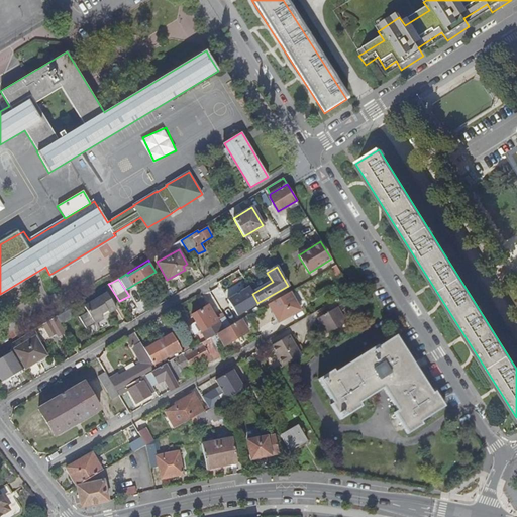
[(289,292),(268,304),(279,322),(299,310),(289,292)]
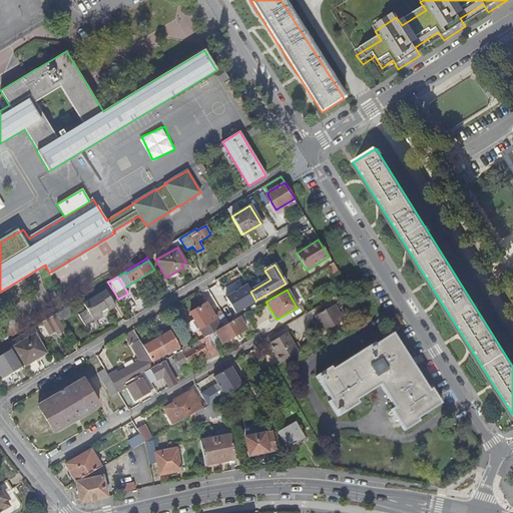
[(105,292),(82,305),(93,322),(101,317),(99,313),(106,309),(107,312),(115,307),(105,292)]
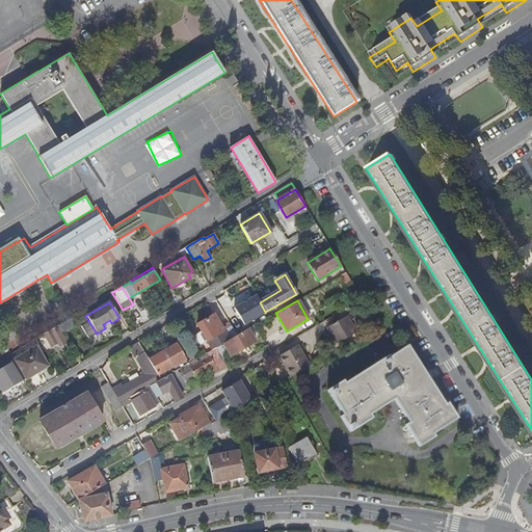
[(259,302),(244,311),(249,321),(264,313),(259,302)]
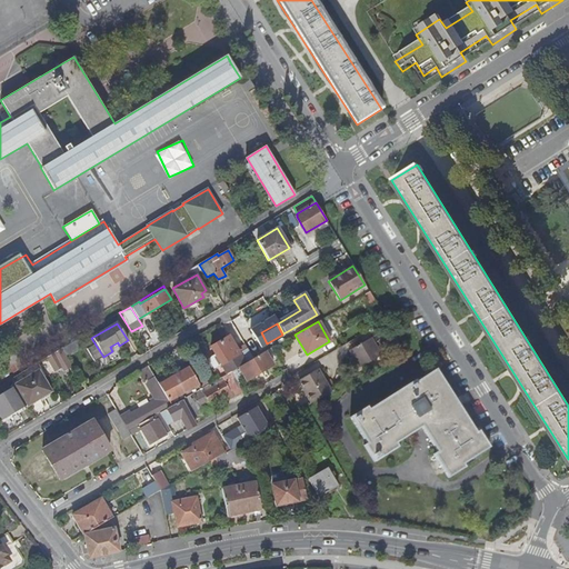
[(222,367),(227,375),(231,372),(239,368),(252,359),(245,347),(238,351),(240,353),(239,353),(229,337),(211,348),(215,355),(207,359),(213,370),(221,366),(226,362),(227,365),(222,367)]
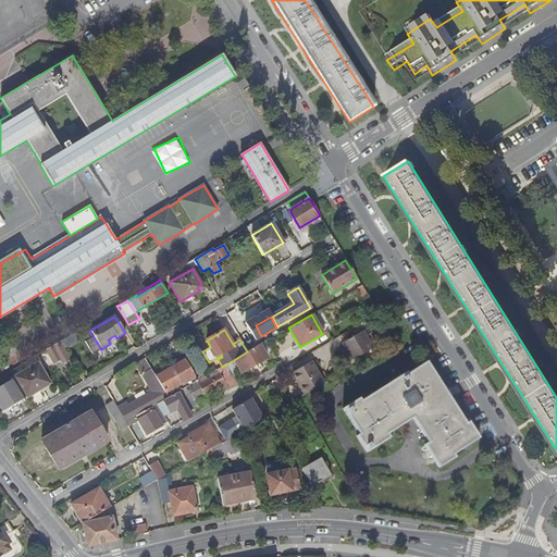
[(342,344),(351,361),(373,349),(363,331),(342,344)]
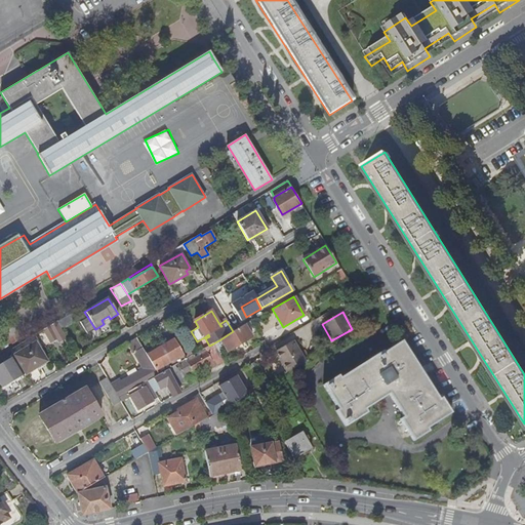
[(61,318),(63,326),(75,322),(73,315),(61,318)]
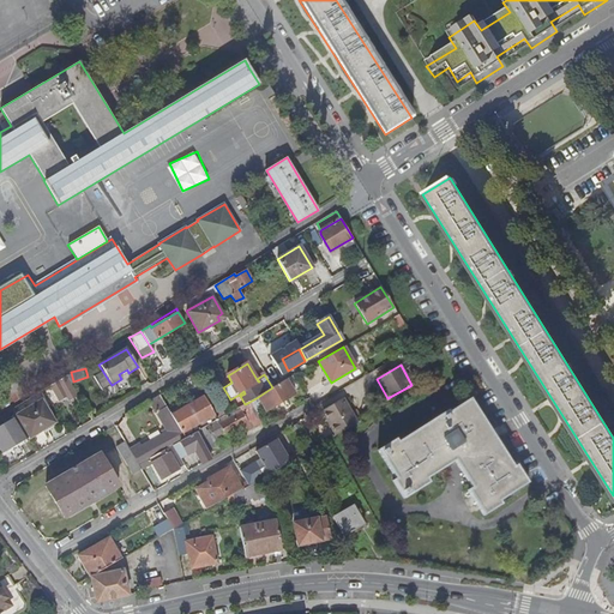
[(66,375),(50,385),(60,401),(66,396),(68,401),(77,395),(66,375)]
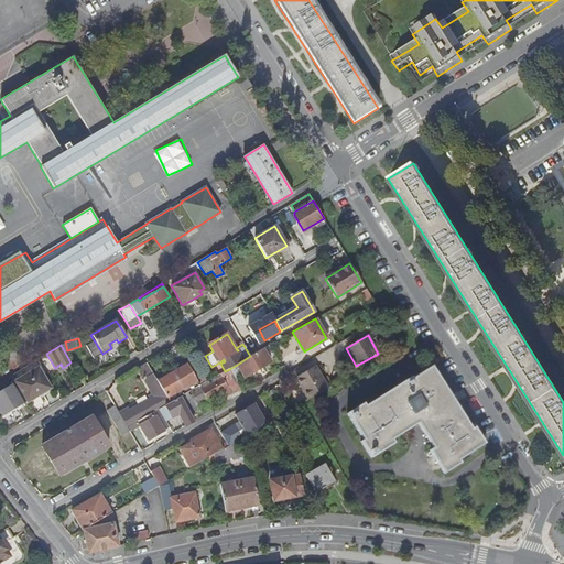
[(250,356),(237,365),(245,378),(271,362),(263,349),(250,356)]
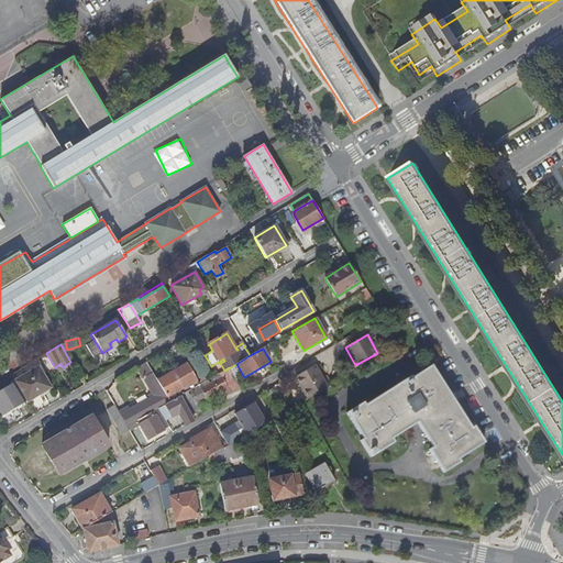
[(147,365),(145,362),(136,367),(152,393),(153,395),(148,397),(129,409),(128,407),(119,412),(128,427),(138,421),(140,420),(140,419),(139,417),(168,400),(166,398),(157,382),(148,366),(147,365)]
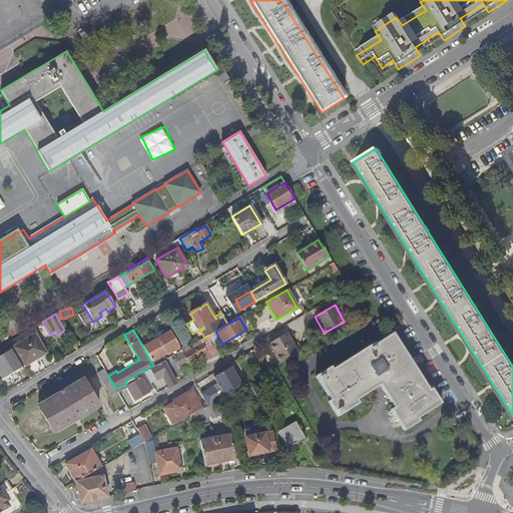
[(157,340),(143,348),(151,363),(165,355),(167,359),(181,351),(170,333),(162,337),(164,340),(158,343),(157,340)]
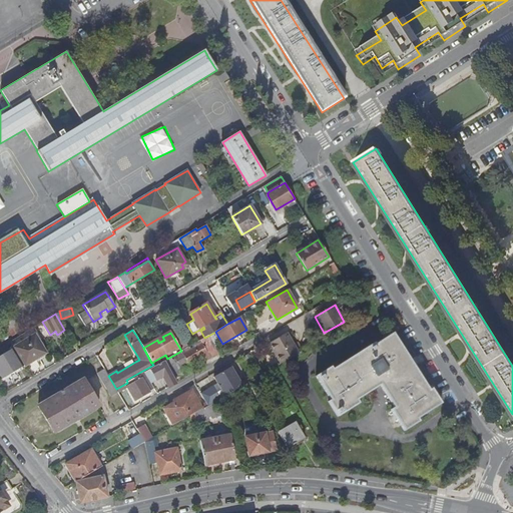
[(270,345),(281,365),(299,354),(287,333),(281,337),(282,339),(270,345)]
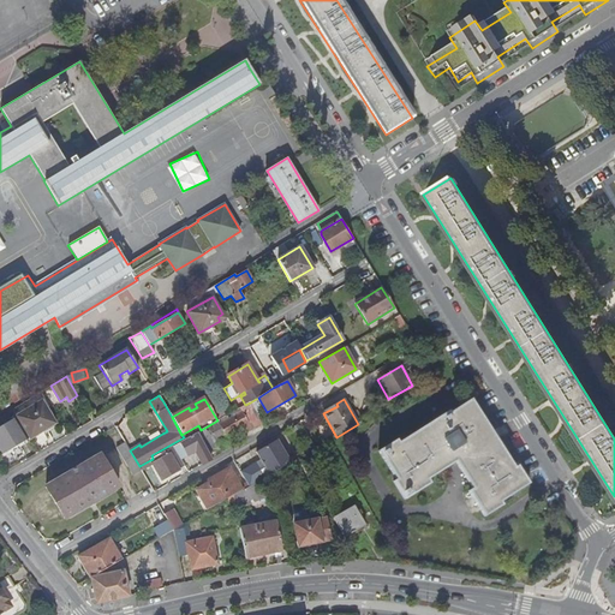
[(42,401),(0,425),(0,453),(1,454),(12,448),(11,446),(16,442),(17,445),(54,423),(42,401)]
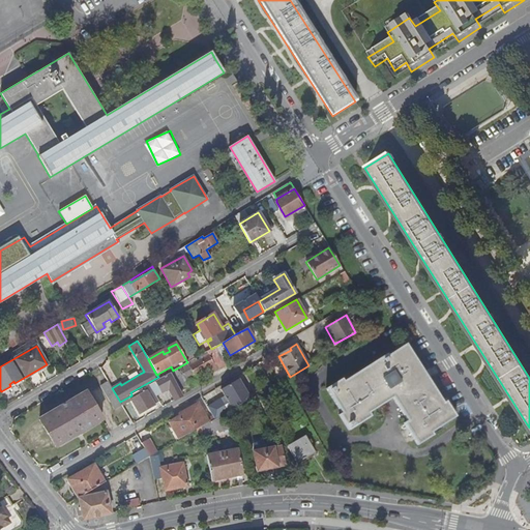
[(387,356),(343,383),(342,380),(326,389),(342,414),(340,416),(349,431),(370,417),(367,414),(393,399),(408,422),(404,425),(417,447),(432,438),(431,435),(454,419),(445,404),(443,406),(406,346),(388,357),(387,356)]
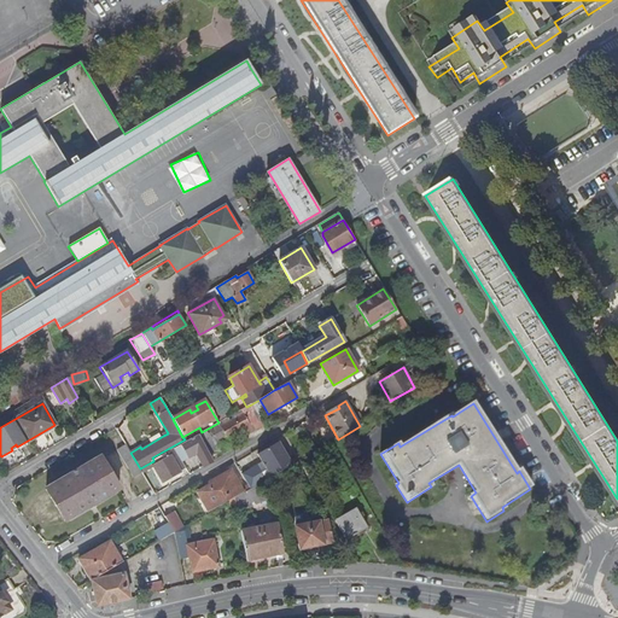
[(246,407),(240,410),(243,414),(249,425),(235,433),(238,438),(263,424),(257,414),(251,404),(246,407)]
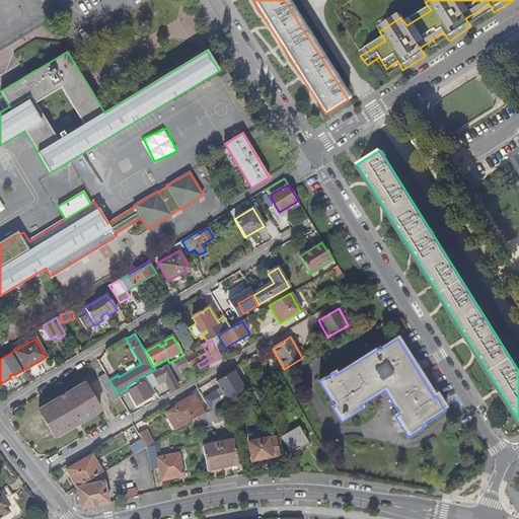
[(272,347),(273,349),(285,343),(284,341),(272,347)]
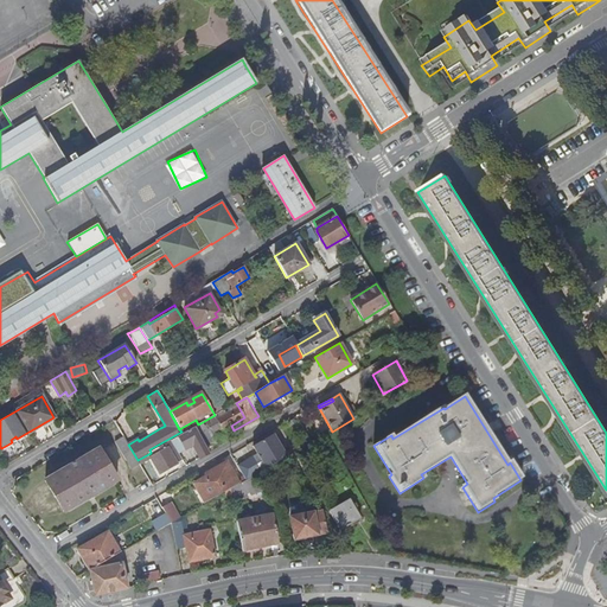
[(193,427),(205,447),(225,435),(223,430),(217,420),(222,416),(221,414),(223,413),(224,415),(238,407),(236,403),(222,410),(216,415),(215,415),(198,425),(196,427),(193,427)]
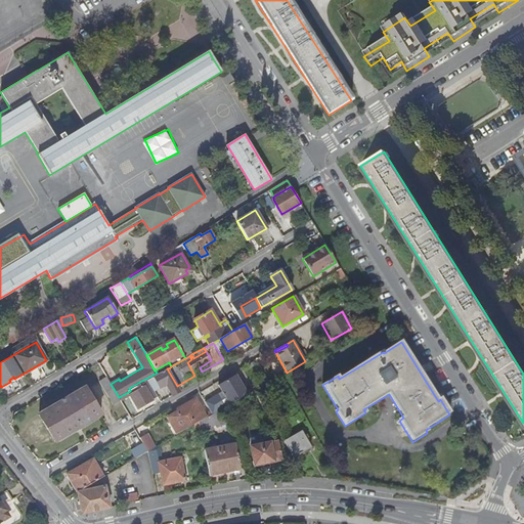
[(187,362),(192,372),(200,367),(211,360),(206,351),(193,358),(192,356),(190,357),(191,359),(187,362)]
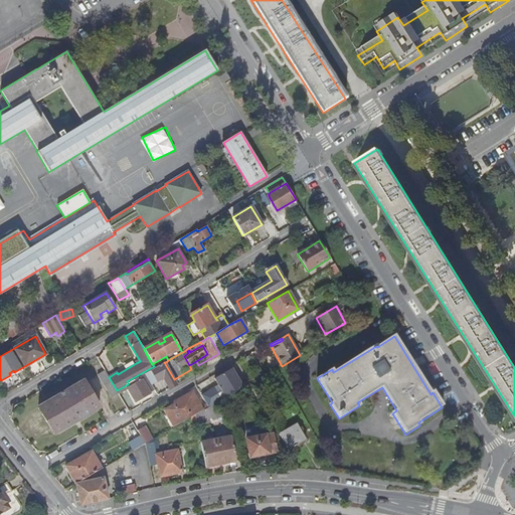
[(155,368),(152,370),(158,380),(162,378),(169,389),(177,384),(174,379),(164,362),(155,368)]
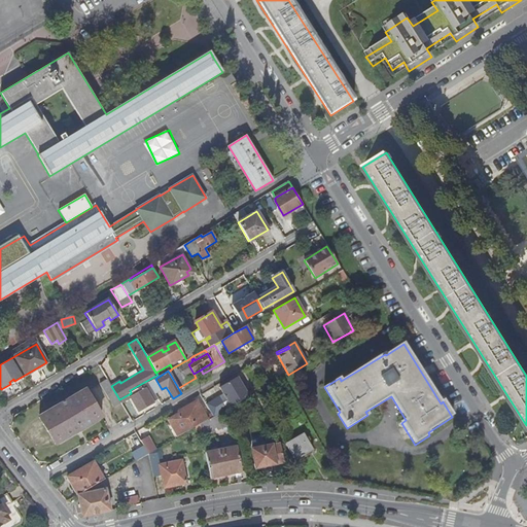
[(238,378),(220,388),(231,407),(232,407),(249,397),(238,378)]
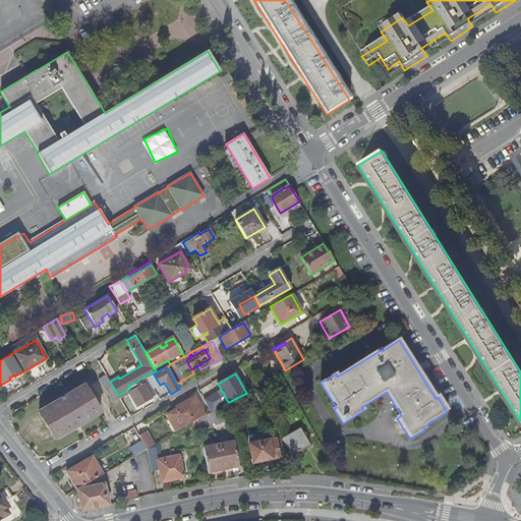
[(105,374),(98,379),(111,402),(119,397),(118,395),(105,374)]
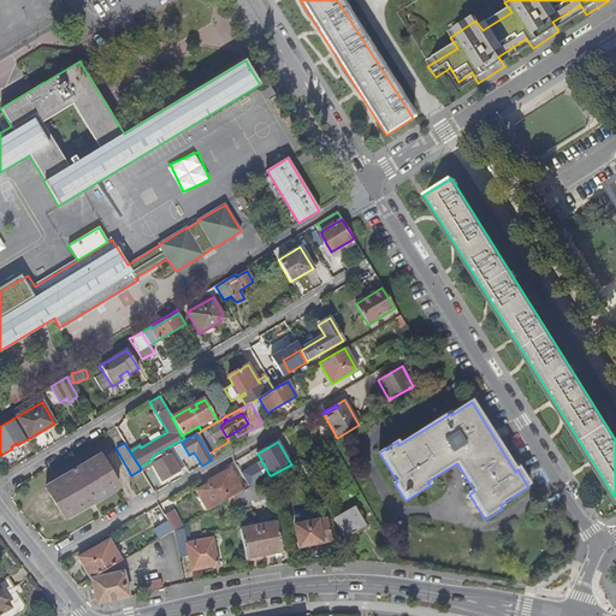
[(182,443),(173,446),(181,460),(189,455),(182,443)]
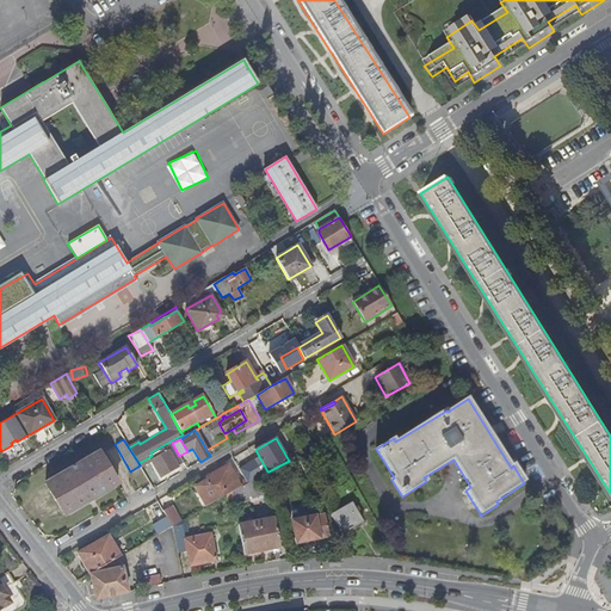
[(172,443),(166,448),(177,466),(183,462),(179,456),(172,443)]
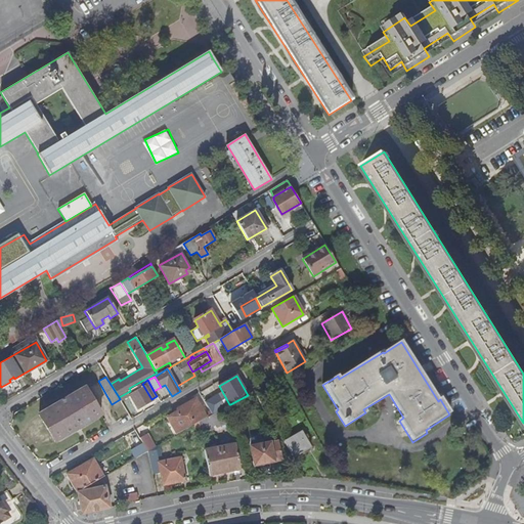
[(268,383),(260,387),(264,396),(272,391),(268,383)]
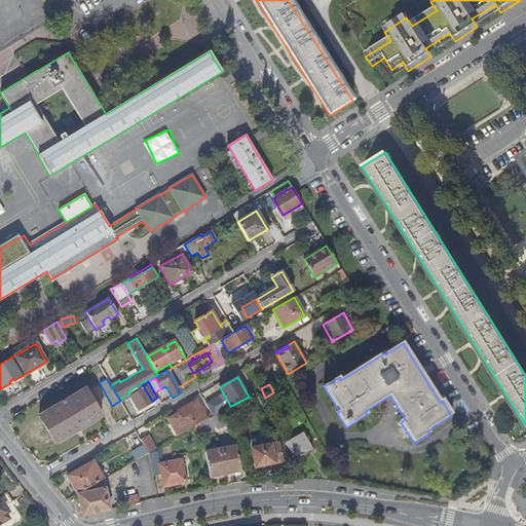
[(130,398),(138,410),(152,402),(152,401),(143,385),(137,388),(130,391),(130,392),(128,393),(130,398)]
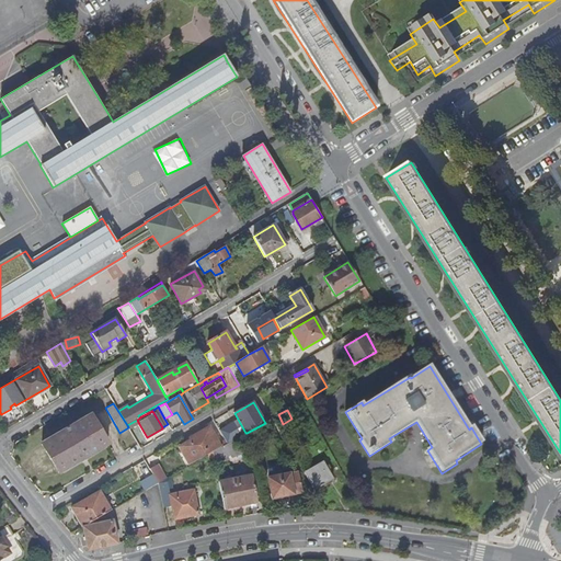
[(42,445),(58,473),(107,443),(91,415),(68,428),(67,428),(65,430),(66,430),(42,445)]
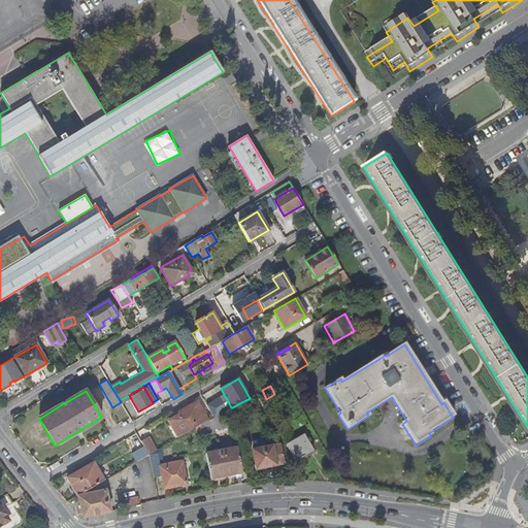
[(129,395),(120,400),(121,402),(122,404),(131,399),(129,395)]
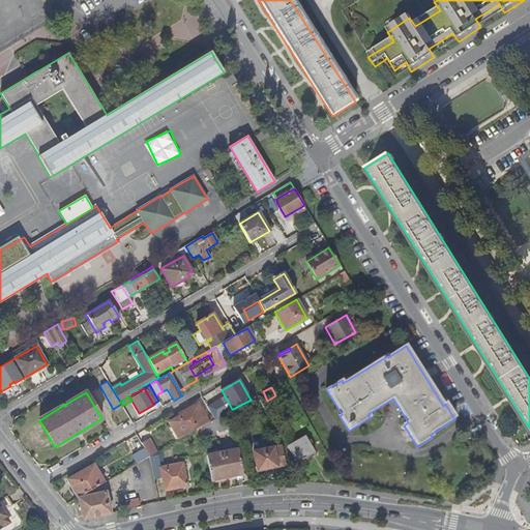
[(206,420),(197,403),(182,411),(183,413),(180,415),(169,421),(179,440),(198,429),(201,428),(214,420),(212,416),(206,420)]
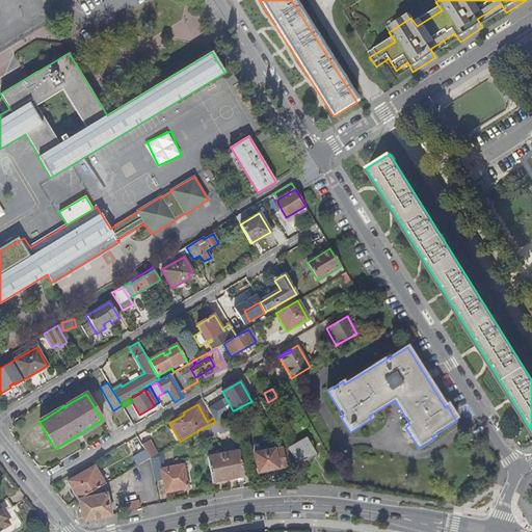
[(227,408),(213,417),(213,418),(215,422),(224,416),(230,413),(227,408)]
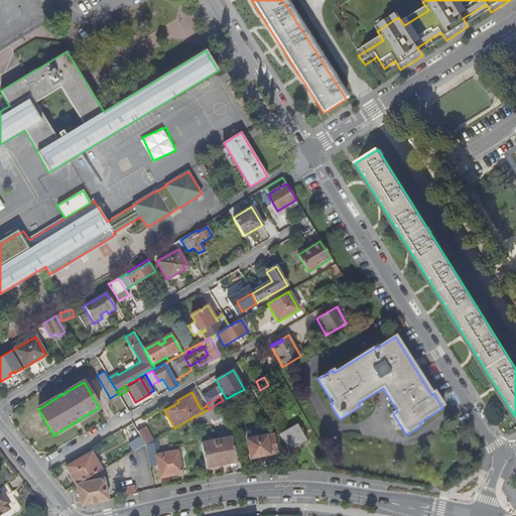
[(209,409),(196,416),(198,428),(225,417),(218,403),(209,409)]
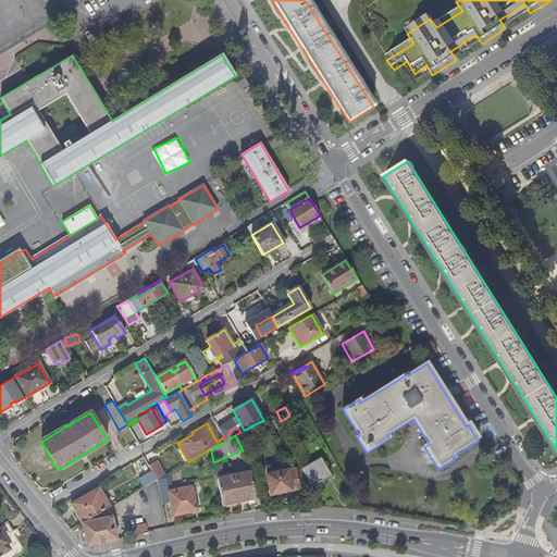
[(321,459),(302,470),(311,486),(330,475),(321,459)]
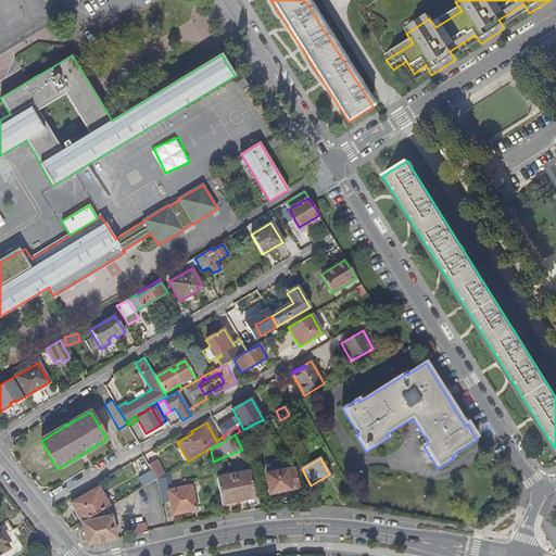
[(156,479),(164,476),(156,464),(150,468),(156,479)]
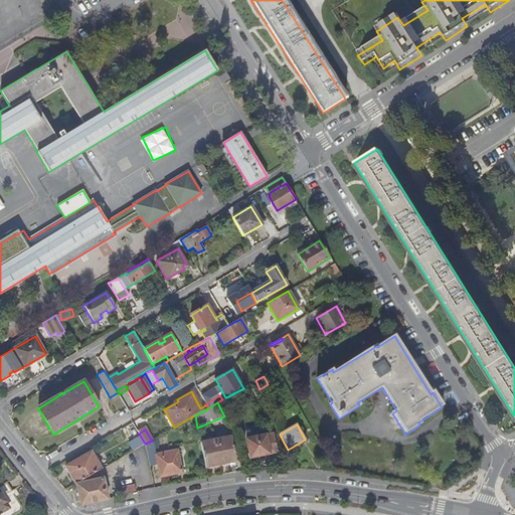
[(250,439),(246,440),(250,459),(278,453),(274,434),(265,436),(250,439)]
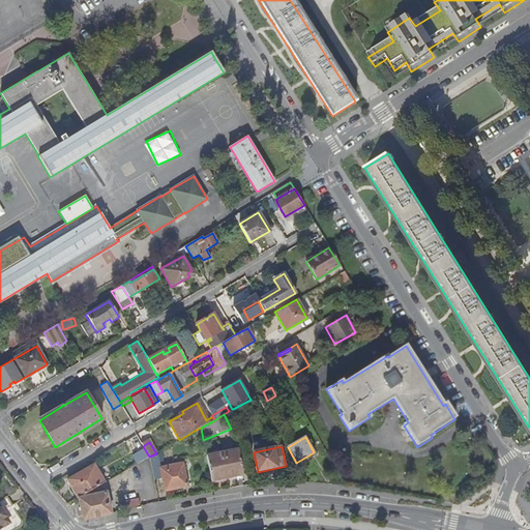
[(206,455),(211,480),(242,474),(238,449),(206,455)]
